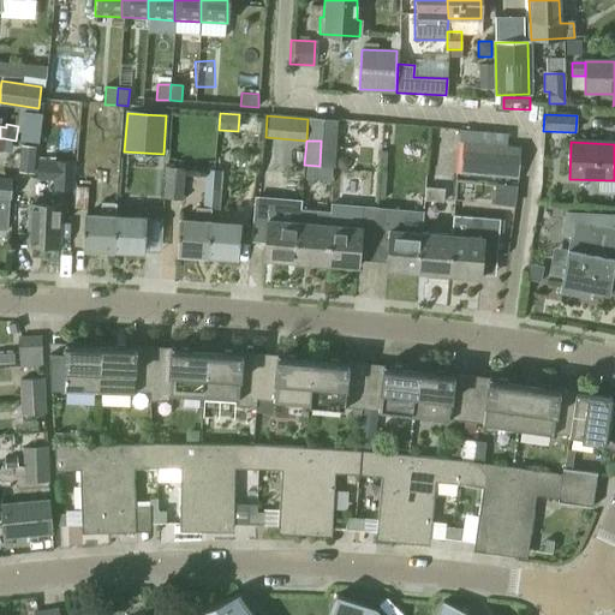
[(460,179),(517,181),(518,153),(461,149),(460,179)]
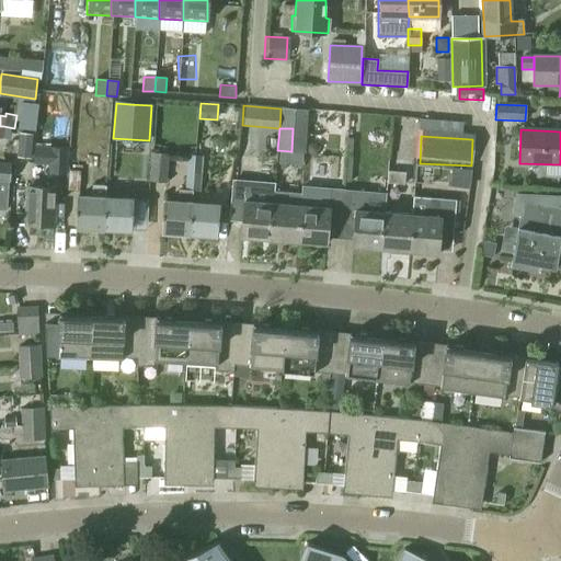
[(93,144),(94,176),(113,176),(112,144),(93,144)]
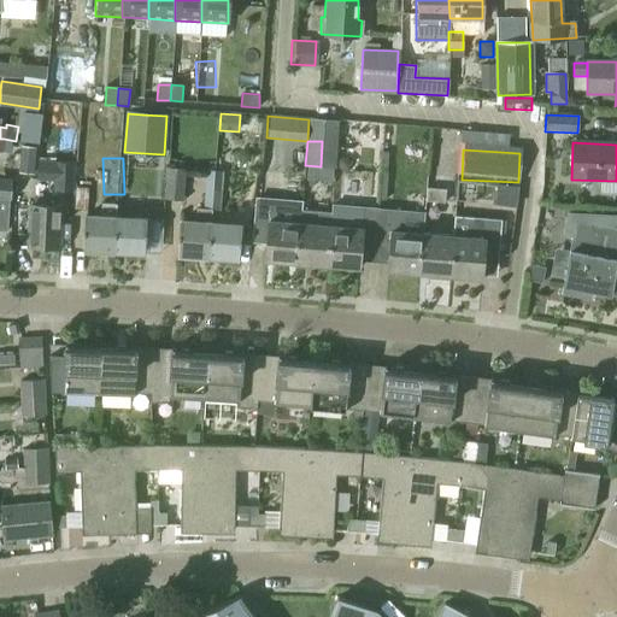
[(36,176),(54,178),(53,188),(74,189),(74,187),(74,163),(37,159),(36,176)]
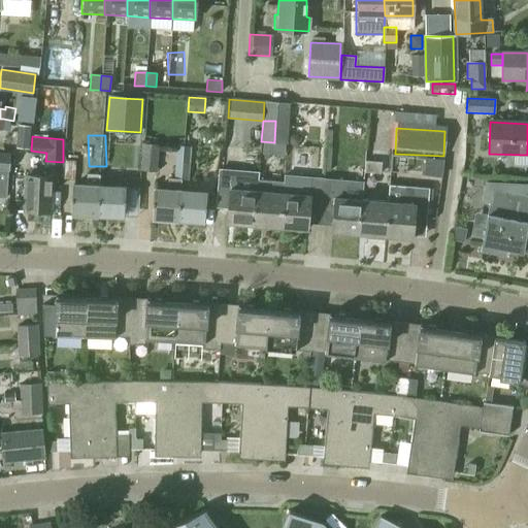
[(18,137),(17,147),(28,149),(29,138),(18,137)]
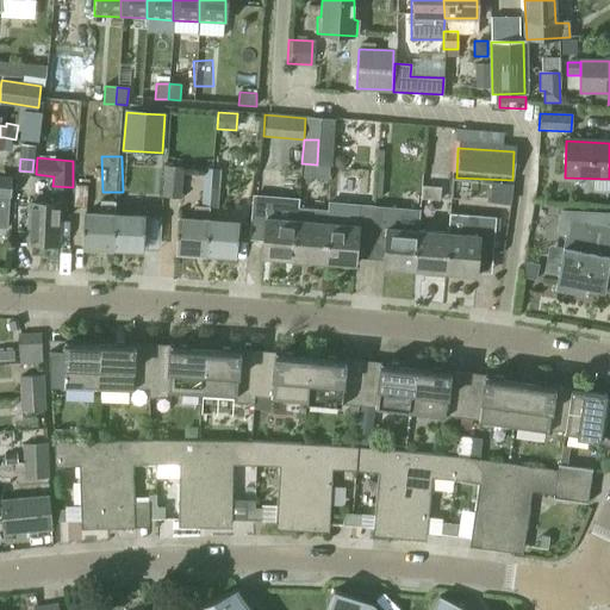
[(163,194),(179,195),(180,168),(165,167),(163,194)]
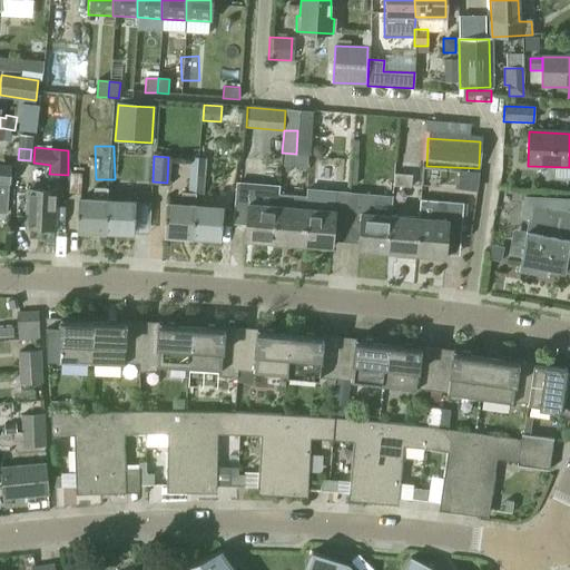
[(189,177),(203,178),(205,161),(190,160),(189,177)]
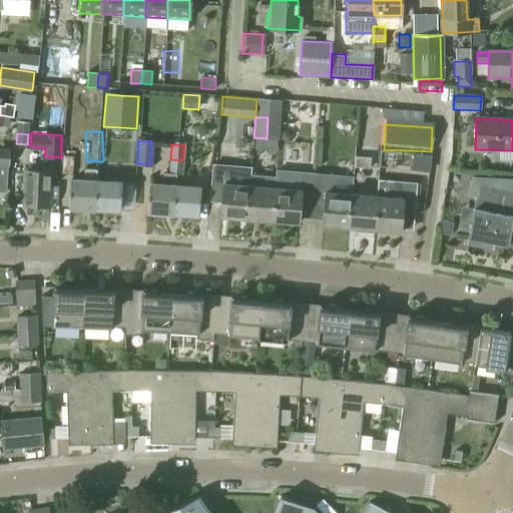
[(0,165),(8,166),(9,151),(0,150),(0,165)]
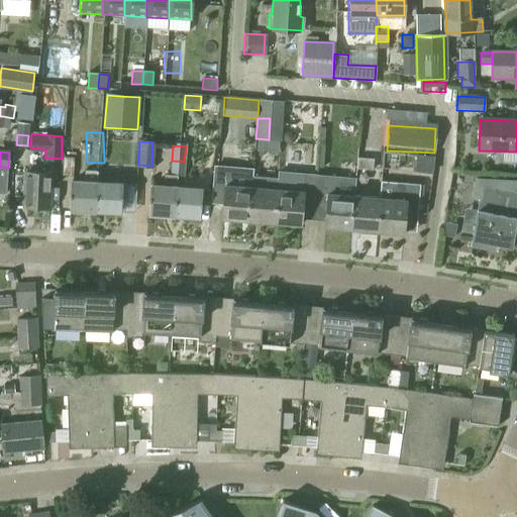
[(62,159),(61,175),(72,175),(72,157),(62,157),(62,159)]
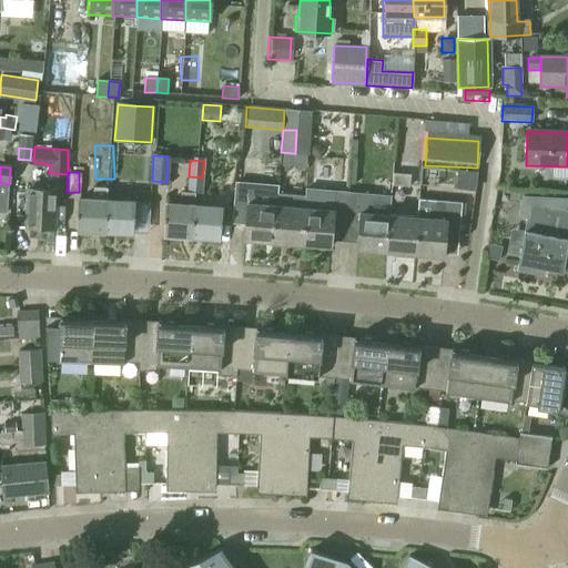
[(409,175),(393,173),(393,186),(408,188),(409,175)]
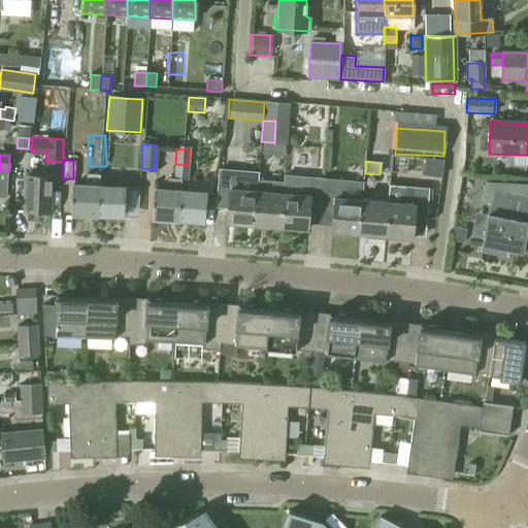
[(188,165),(175,164),(174,179),(187,180),(188,165)]
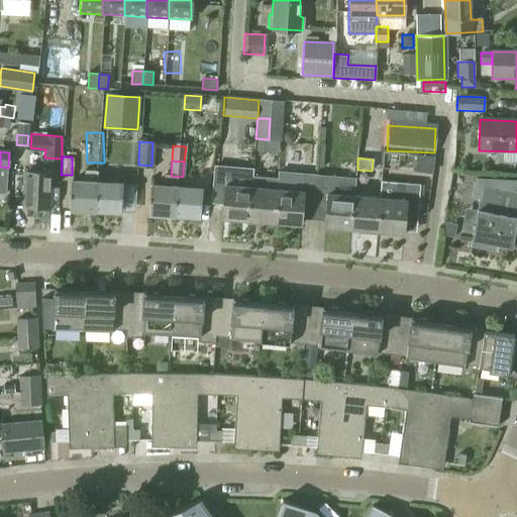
[(222,219),(249,221),(251,188),(252,178),(253,171),(214,168),(211,197),(224,198),(222,219)]
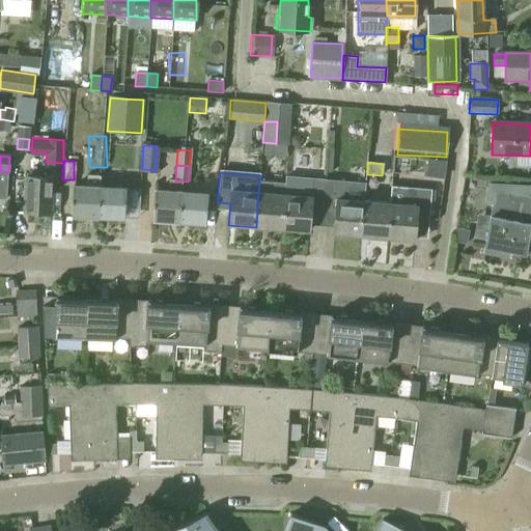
[(72,215),(98,217),(100,188),(100,176),(87,175),(86,187),(74,186),(72,215)]
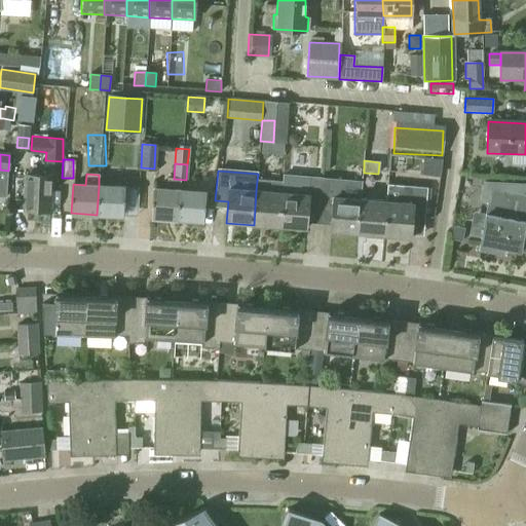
[(22,211),(49,212),(52,177),(25,175),(22,211)]
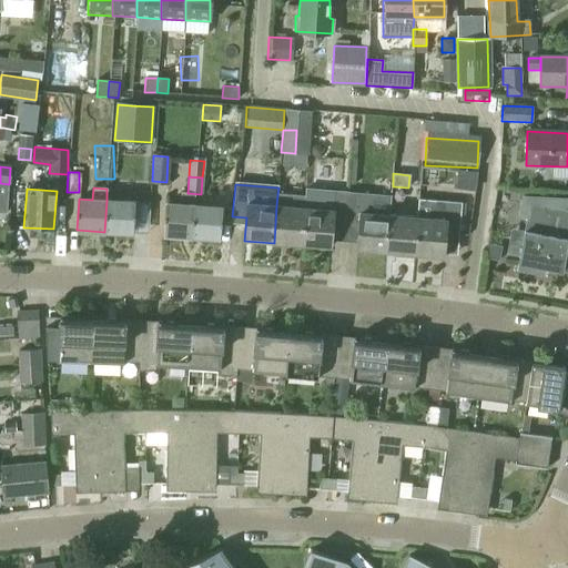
[(333,224),(345,225),(348,194),(324,192),(322,210),(305,209),(302,245),(331,247),(333,224)]
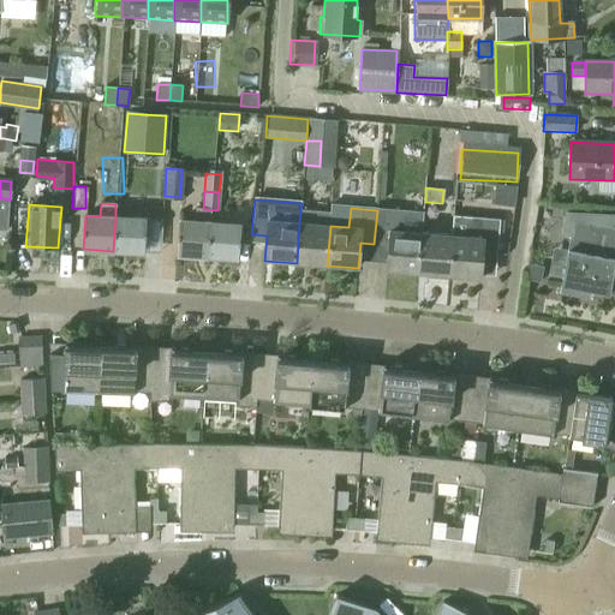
[(178,255),(207,257),(209,224),(210,210),(195,210),(193,222),(179,221),(178,255)]
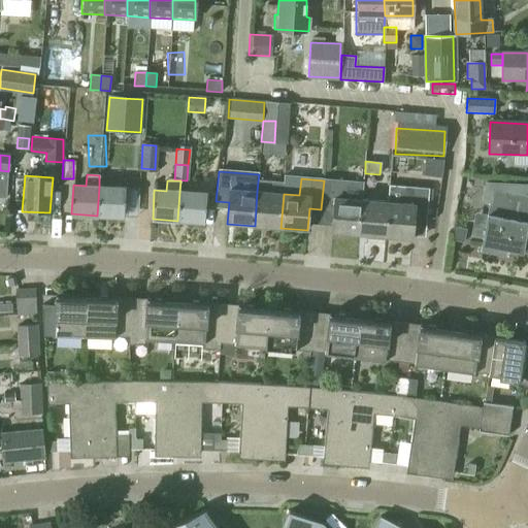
[(348,183),(324,180),(321,209),(334,210),(332,233),(360,235),(362,201),(345,200),(348,183)]
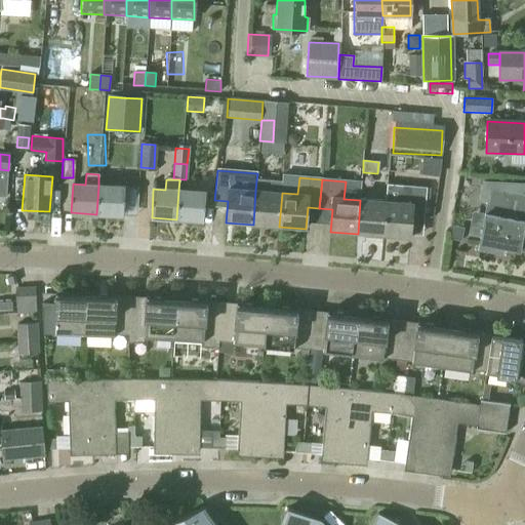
[(255,191),(253,225),(279,227),(282,193),(282,183),(256,180),(255,191)]
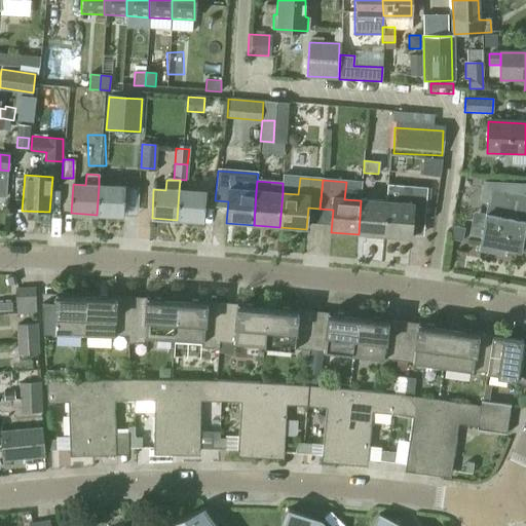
[(487,202),(484,214),(486,215),(481,245),(525,253),(525,237),(523,237),(525,225),(525,195),(525,188),(525,184),(482,182),(479,201),(487,202)]
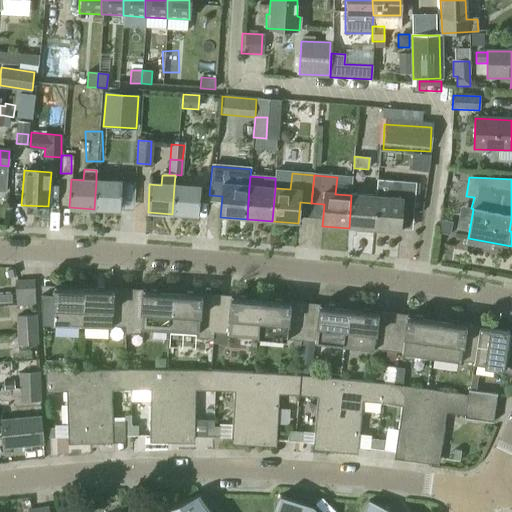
[(96,181),(94,209),(119,210),(121,182),(96,181)]
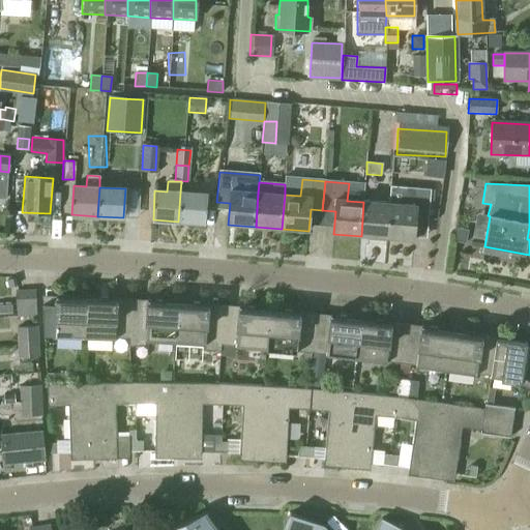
[(389,204),(387,238),(414,240),(415,218),(428,219),(430,190),(391,187),(389,204)]
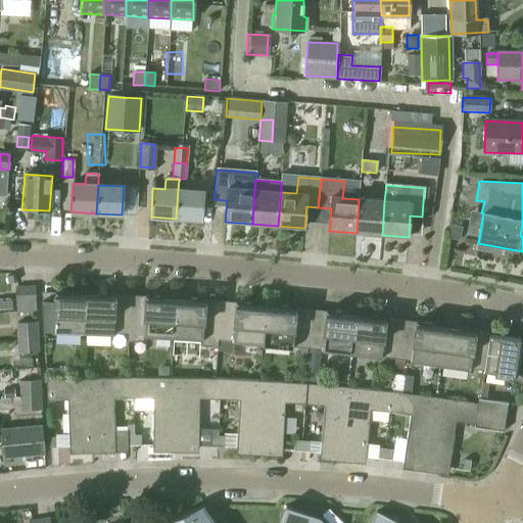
[(178,190),(176,219),(202,220),(204,191),(178,190)]
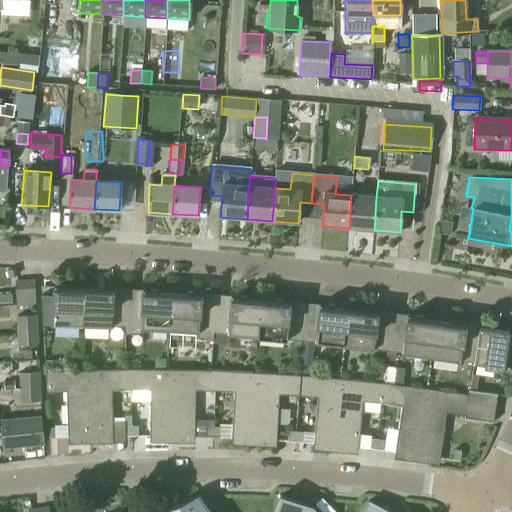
[(376,197),(351,195),(349,228),(374,230),(376,197)]
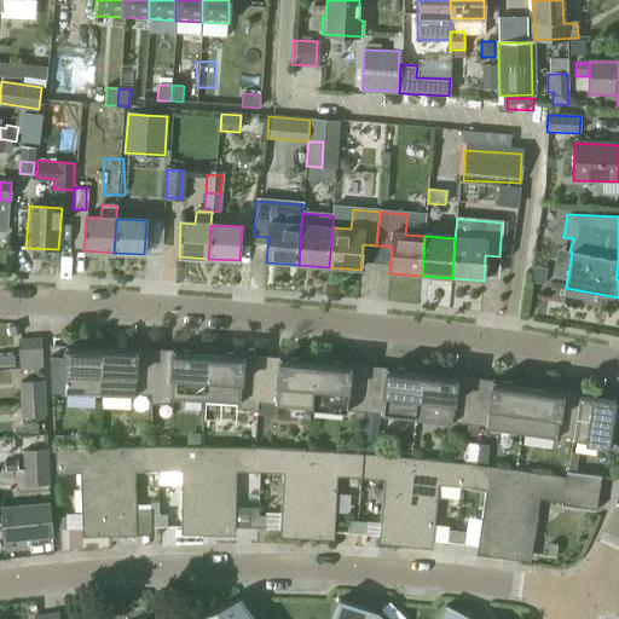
[(545,268),(531,266),(531,267),(528,282),(543,284),(545,268)]
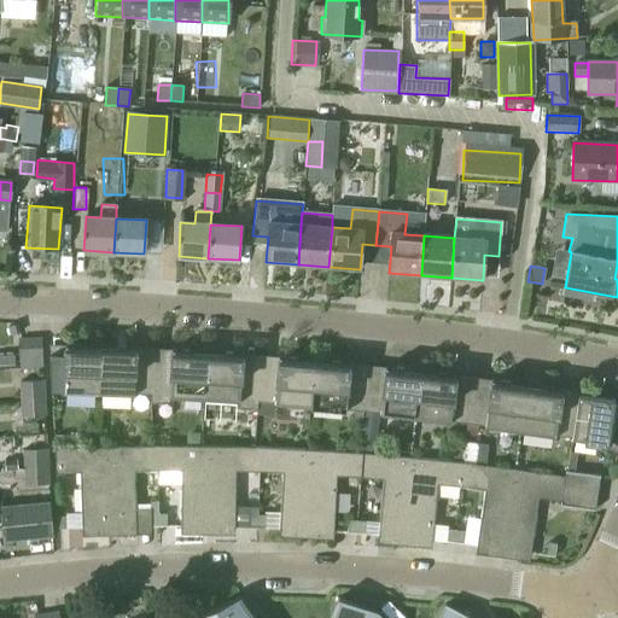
[(10,336),(18,333),(16,325),(7,327),(10,336)]
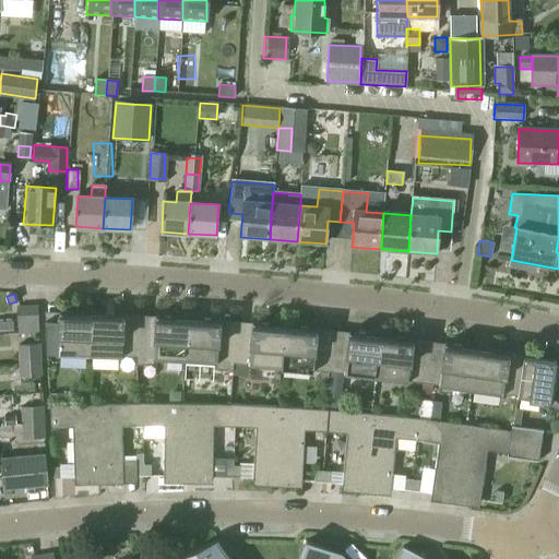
[(15,307),(16,334),(38,333),(37,306),(15,307)]
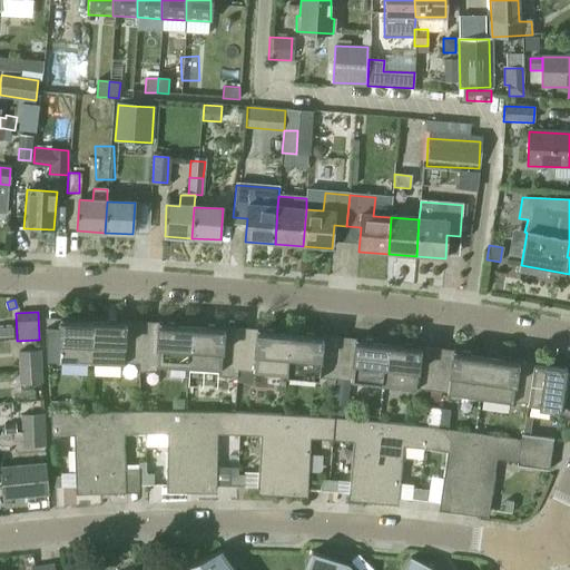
[(58,362),(90,364),(92,324),(76,323),(76,318),(69,318),(69,323),(59,322),(59,330),(45,328),(46,361),(58,361),(58,362)]
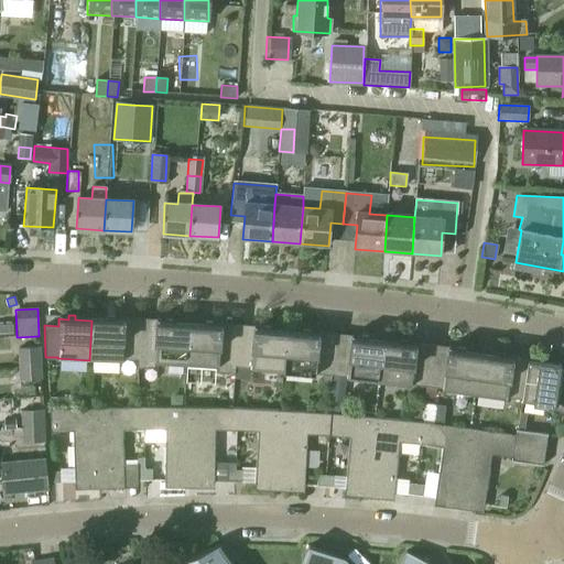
[(91,321),(89,360),(121,361),(121,360),(137,360),(137,368),(140,329),(123,328),(123,322),(114,321),(114,317),(107,317),(107,321),(91,321)]
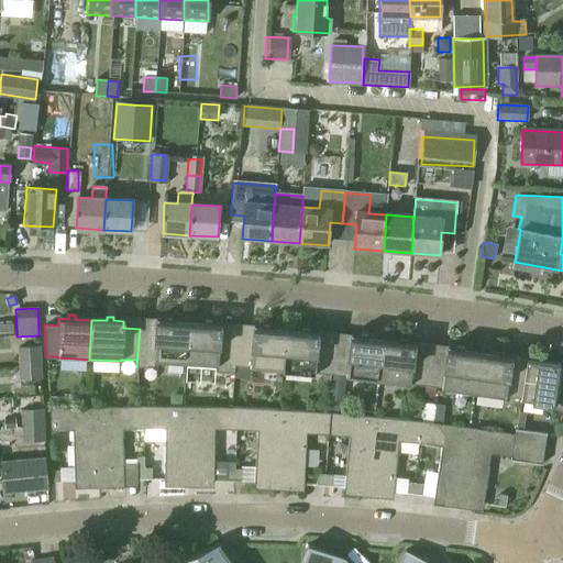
[(140,329),(136,367),(154,368),(154,362),(185,364),(188,324),(173,323),(173,320),(166,319),(165,323),(155,322),(155,333),(140,333),(140,329)]
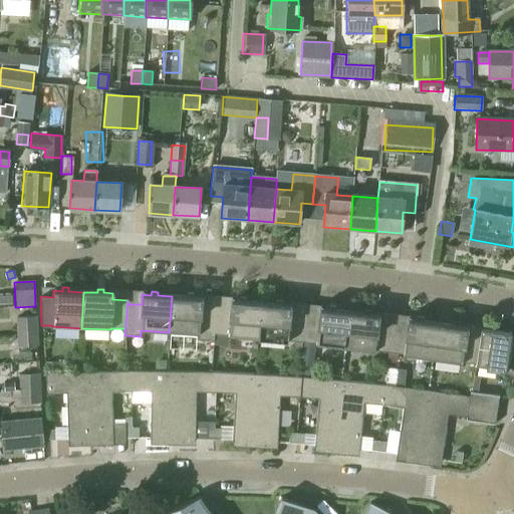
[(197,339),(213,340),(216,305),(215,305),(215,306),(201,306),(201,298),(193,298),(193,294),(187,294),(186,297),(172,296),(169,332),(198,334),(197,339)]
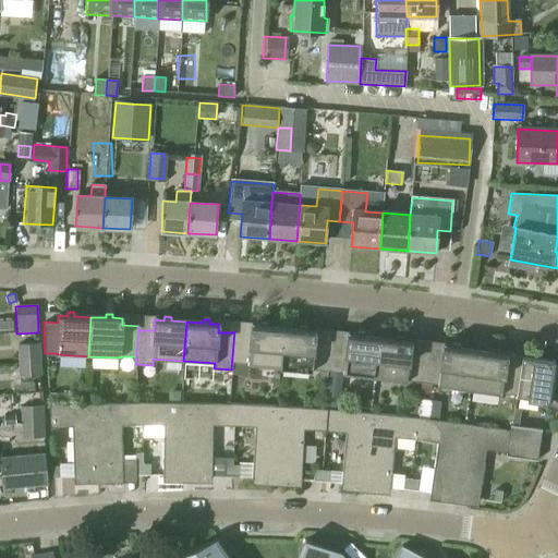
[(0,331),(12,331),(12,320),(0,322),(0,331)]
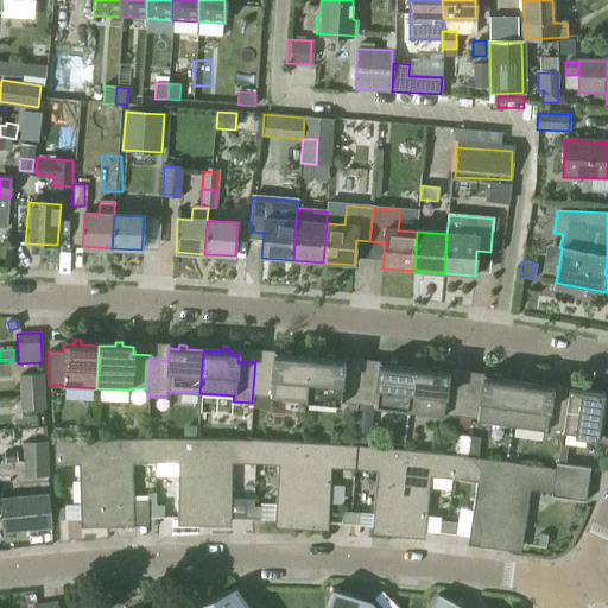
[(268,398),(304,401),(308,359),(291,358),(291,353),(284,353),(284,356),(273,356),(272,362),(255,361),(252,397),(268,398)]
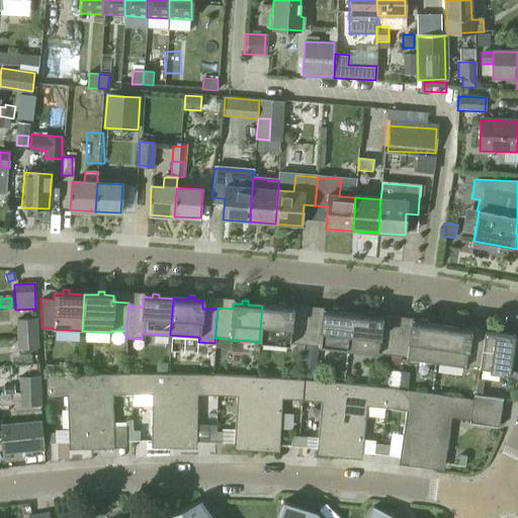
[(262,306),(259,342),(289,345),(289,344),(304,345),(307,315),(291,314),(292,309),(283,308),(283,304),(277,304),(277,307),(262,306)]
